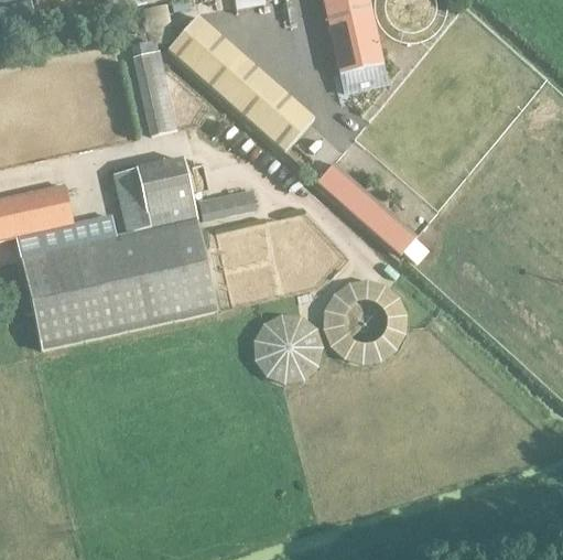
[(40,36),(32,0),(15,0),(0,3),(0,11),(8,44),(40,36)]
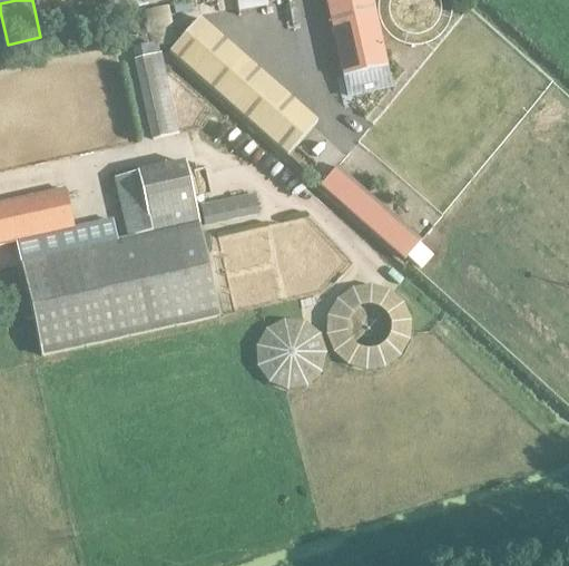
[(107,0),(109,9),(148,0),(107,0)]
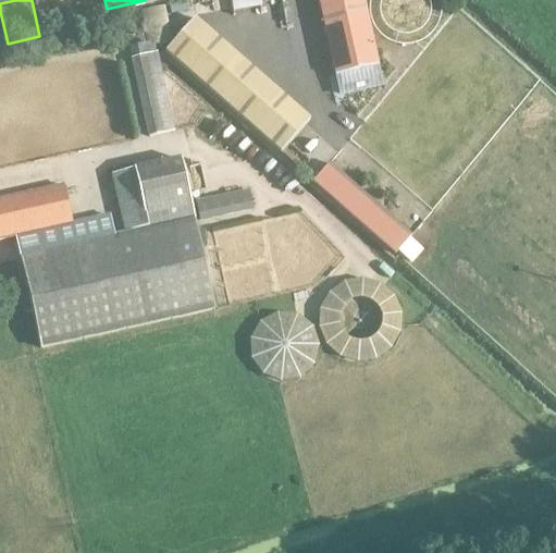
[(319,0),(336,74),(381,63),(366,0),(319,0)]
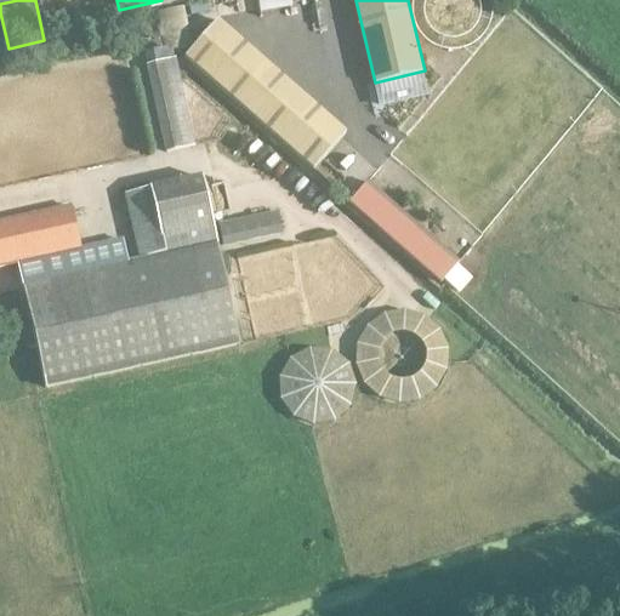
[(182,1),(160,6),(169,44),(189,39),(182,1)]
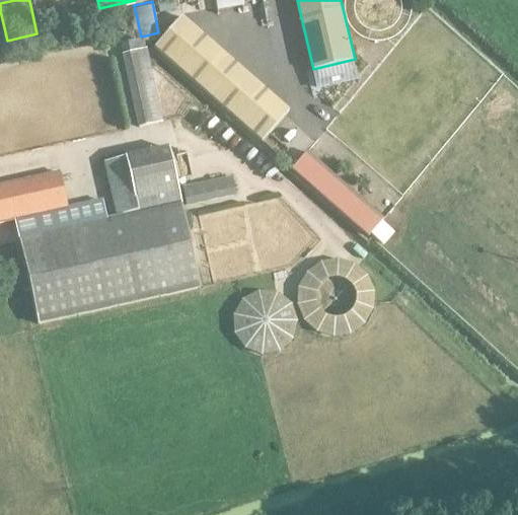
[(181,14),(153,47),(262,141),(289,109),(181,14)]
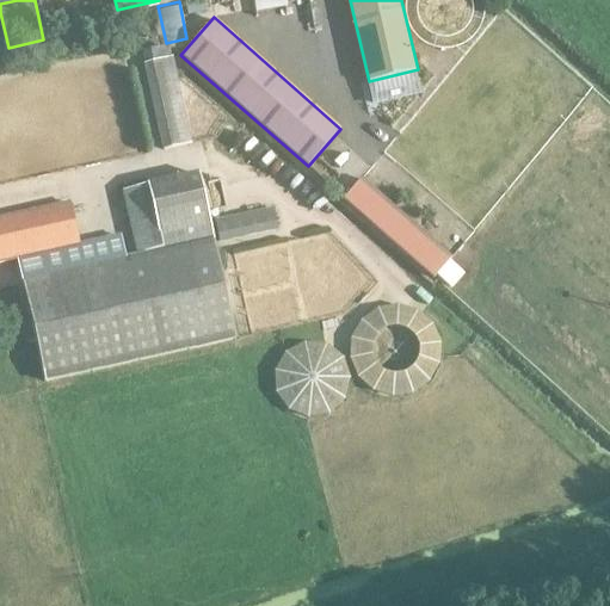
[(171,55),(143,61),(162,148),(190,142),(171,55)]
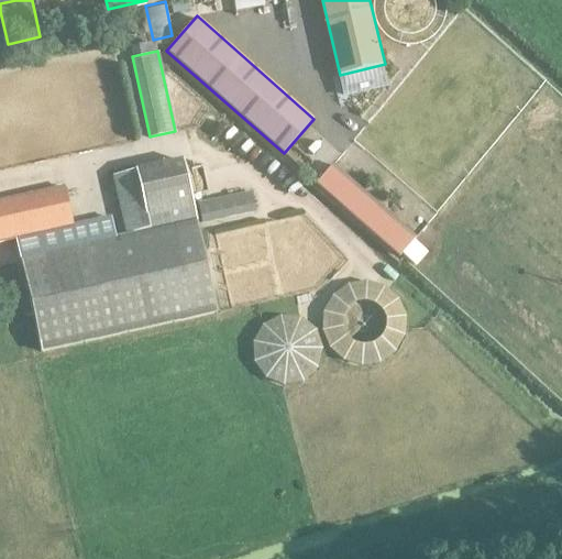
[(0,238),(17,234),(30,294),(22,295),(26,314),(33,313),(42,348),(218,309),(198,218),(184,154),(113,170),(128,234),(121,236),(121,234),(117,236),(111,214),(74,222),(65,184),(0,197),(0,238)]
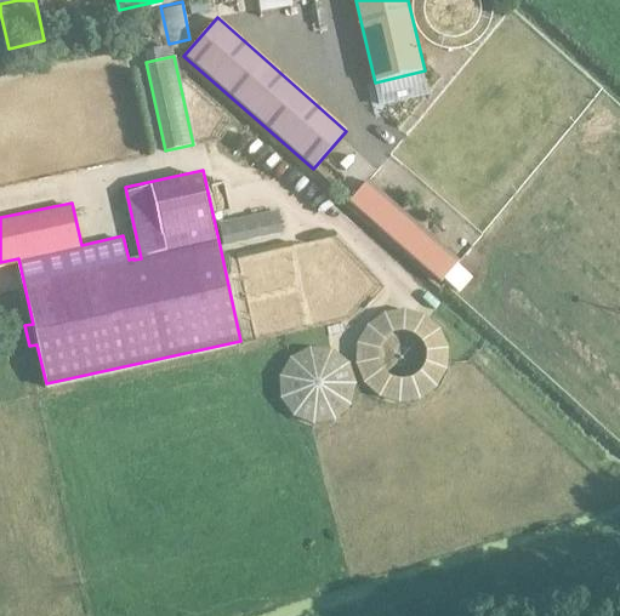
[(443,279),(460,258),(369,178),(351,199),(443,279)]
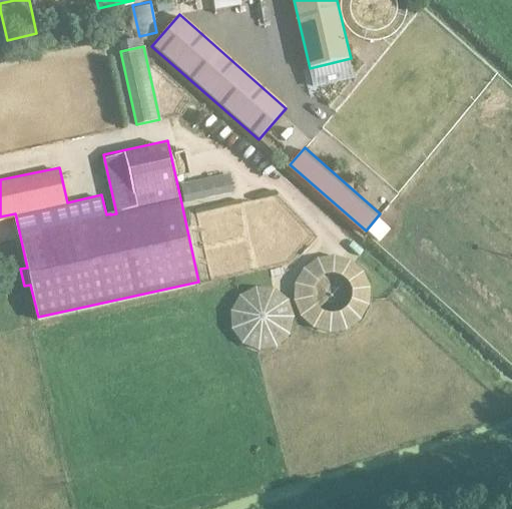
[(181,184),(185,201),(234,190),(230,173),(181,184)]
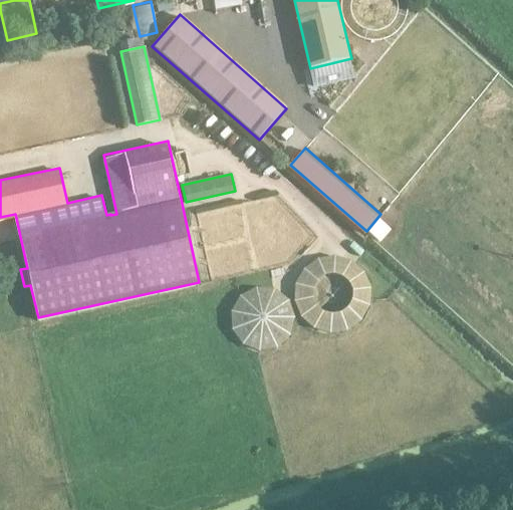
[(368,325),(372,260),(303,255),(299,321),(368,325)]
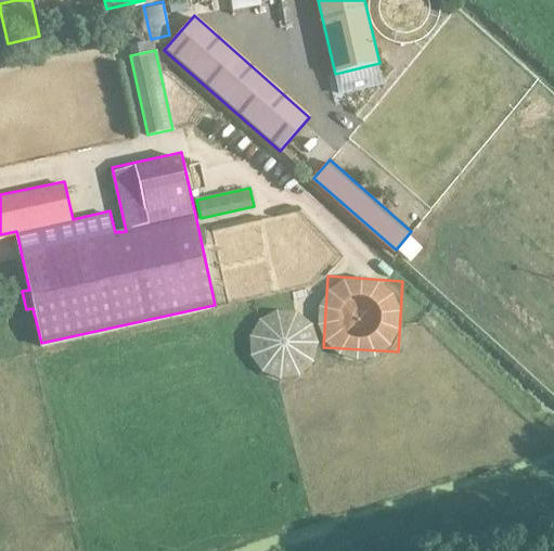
[(325,358),(299,302),(244,327),(269,383),(325,358)]
